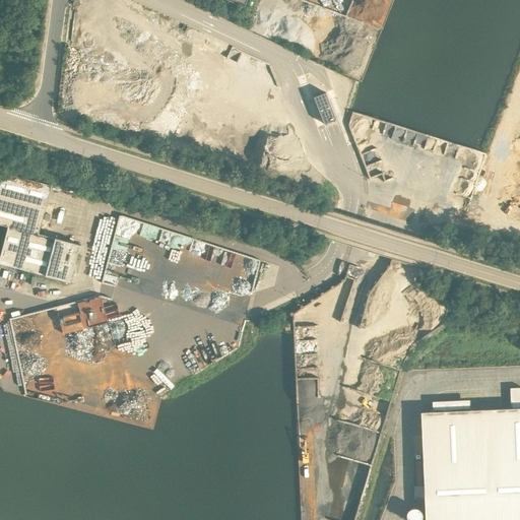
[(314,98),(324,124),(336,120),(326,93),(314,98)]
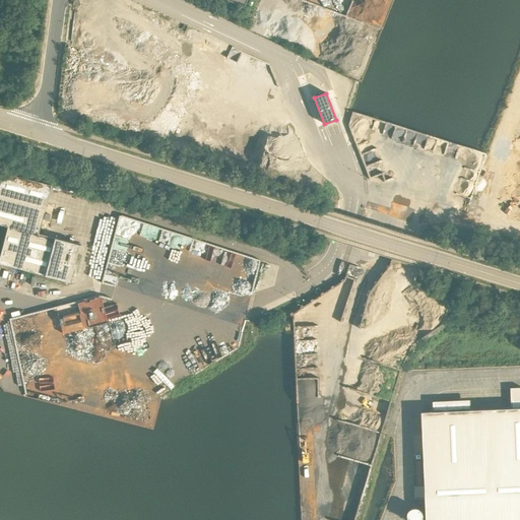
[(372,150),(374,160),(382,158),(380,149),(372,150)]
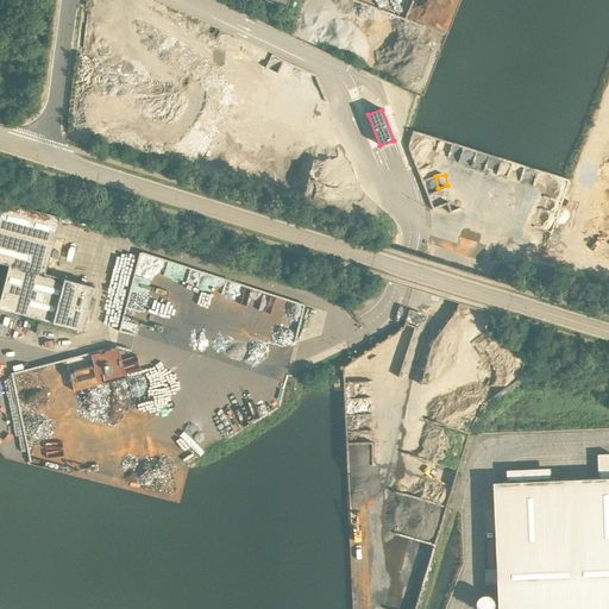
[(0,217),(0,228),(49,242),(54,243),(61,218),(4,203),(0,217)]
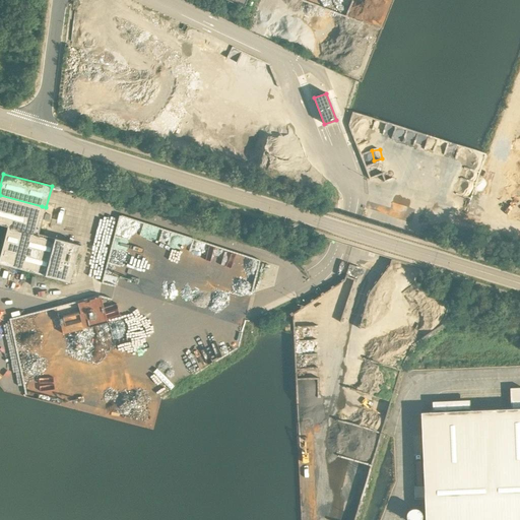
[(44,214),(40,213),(42,206),(0,195),(0,224),(8,228),(0,258),(0,264),(71,282),(80,246),(81,245),(39,235),(44,214)]
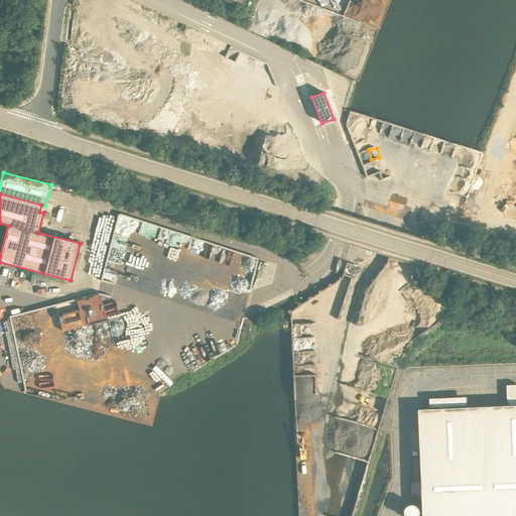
[(273,273),(276,264),(259,258),(256,267),(273,273)]
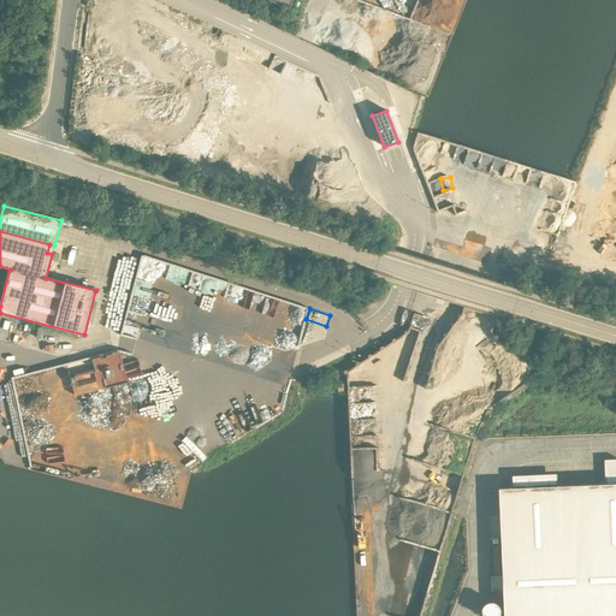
[(615,615),(615,458),(604,460),(605,484),(499,489),(503,576),(491,576),(492,591),(504,591),(504,615),(615,615)]
